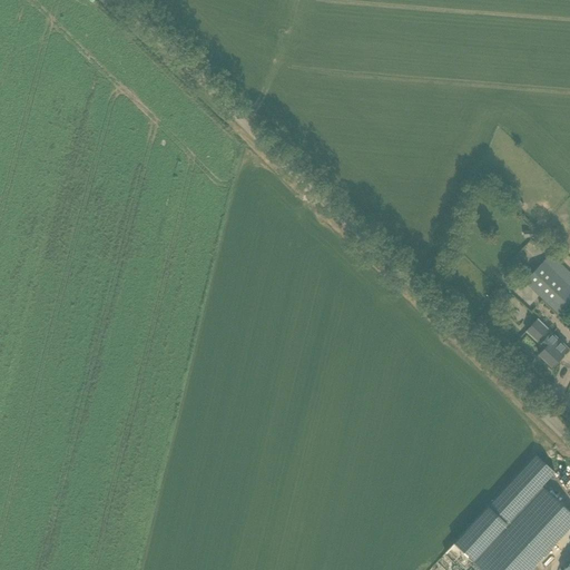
[(569,273),(550,254),(524,281),(558,314),(569,301),(569,273)]
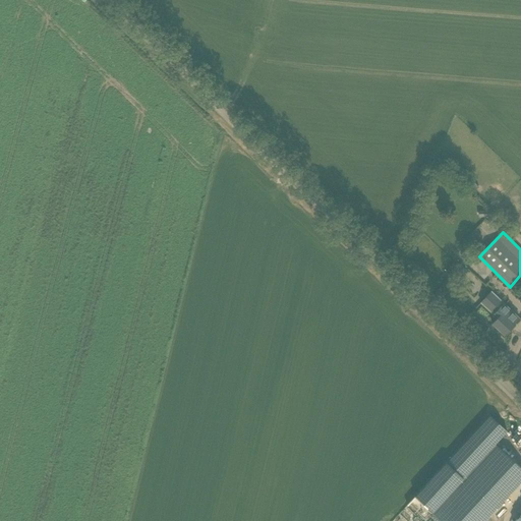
[(447,273),(453,278),(463,267),(458,262),(447,273)]
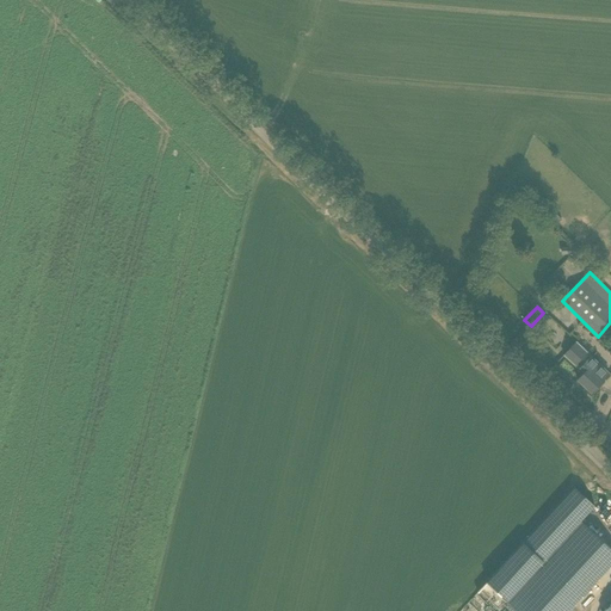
[(582,374),(578,380),(591,393),(604,380),(609,374),(591,357),(575,343),(563,356),(579,370),(578,370),(582,374)]
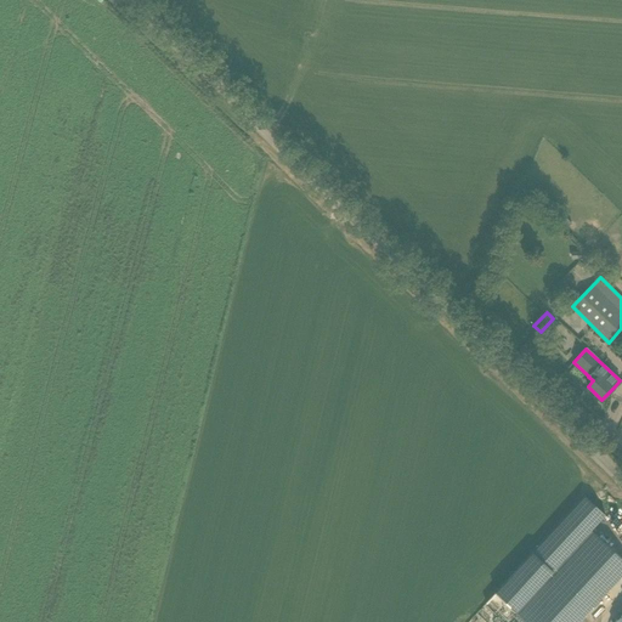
[(584,496),(496,593),(514,610),(524,600),(525,601),(592,530),(605,515),(584,496)]
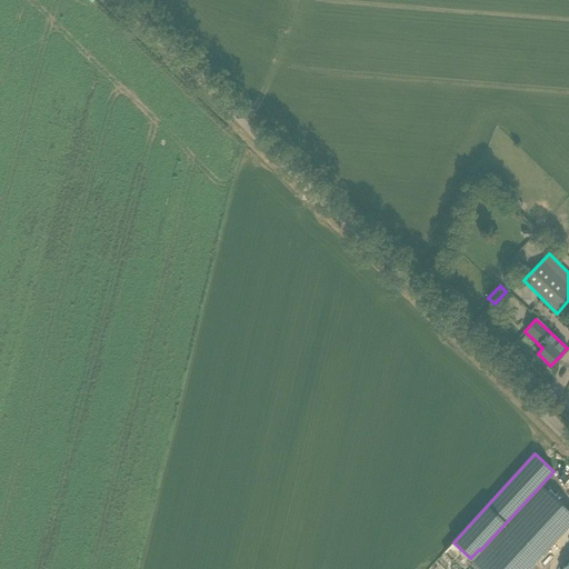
[(541,485),(480,550),(499,568),(529,568),(568,526),(568,510),(541,485)]
